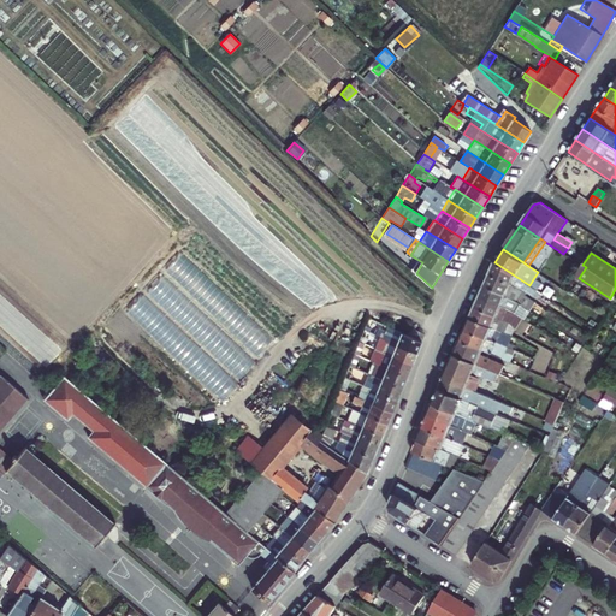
[(542,294),(529,285),(495,262),(490,276),(527,295),(528,292),(538,300),(542,294)]
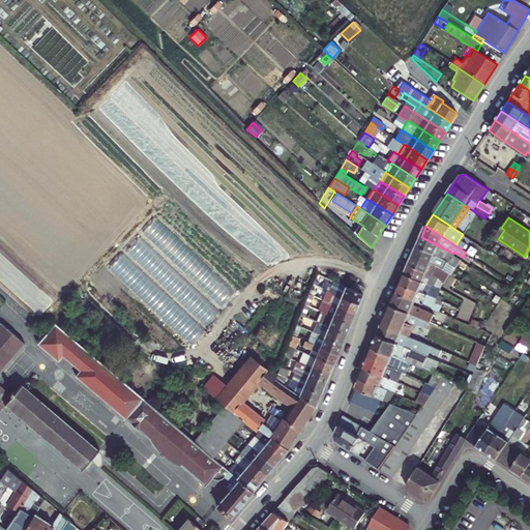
[(504,230),(501,228),(501,230),(496,237),(498,239),(504,230)]
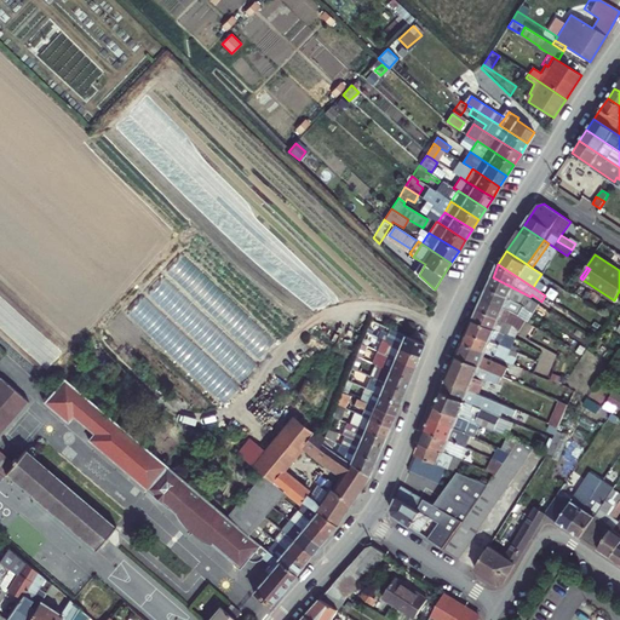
[(529,298),(530,297),(493,277),(488,287),(509,298),(534,314),(540,304),(529,298)]
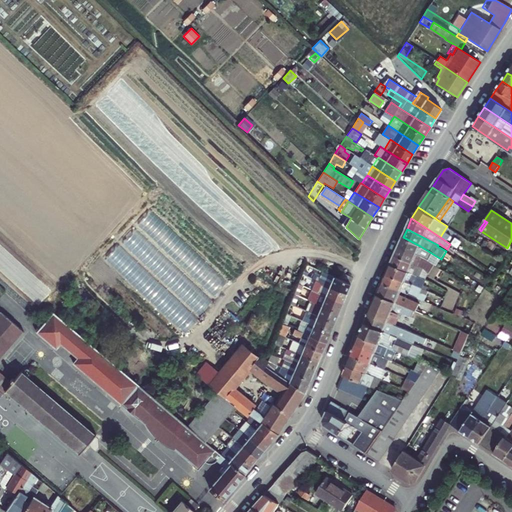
[(462,245),(443,232),(440,237),(450,244),(459,250),(462,245)]
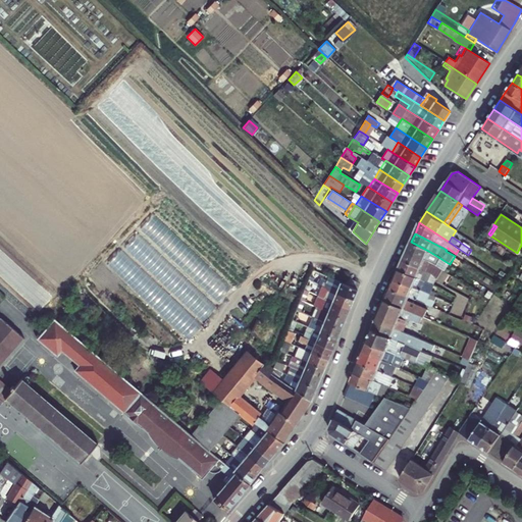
[(428,251),(411,242),(407,252),(424,260),(428,251)]
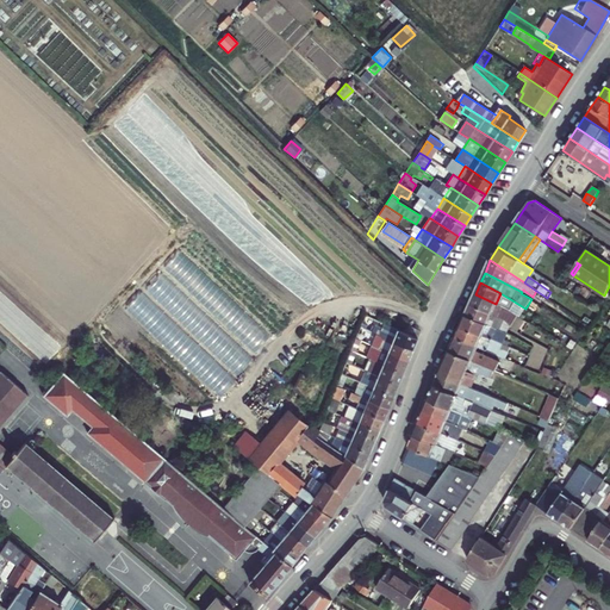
[(510,311),(496,304),(475,294),(471,305),(493,315),(504,321),(510,311)]
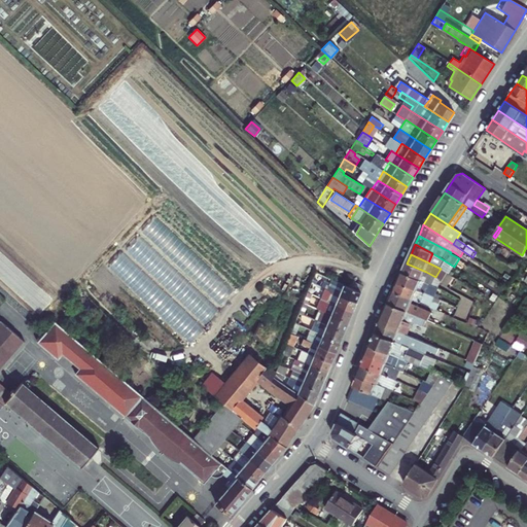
[(402,273),(431,285),(435,277),(426,272),(407,264),(402,273)]
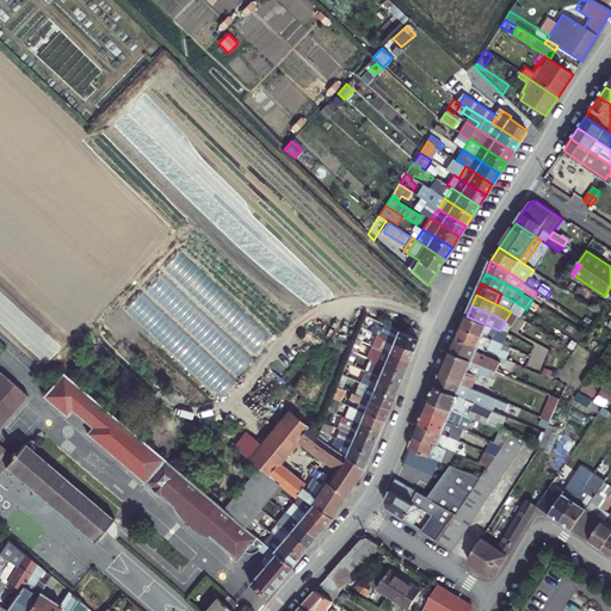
[(371,318),(365,315),(360,327),(365,329),(371,318)]
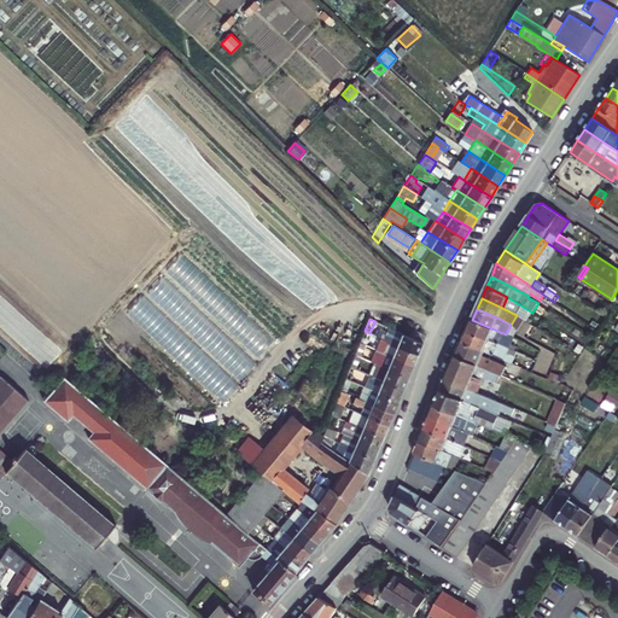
[(537,328),(524,319),(518,328),(524,332),(525,330),(534,334),(537,328)]
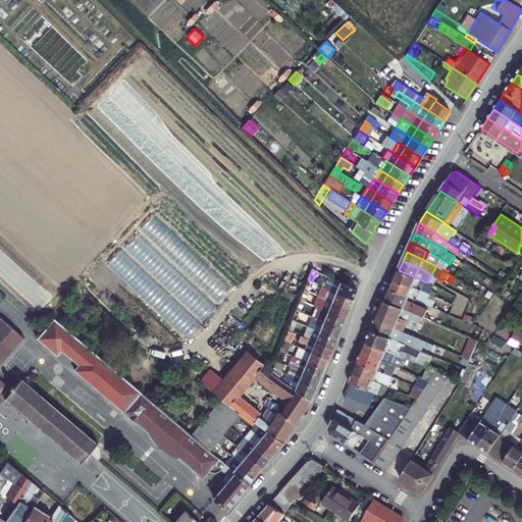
[(427,282),(399,270),(395,279),(430,295),(434,285),(430,283),(427,282)]
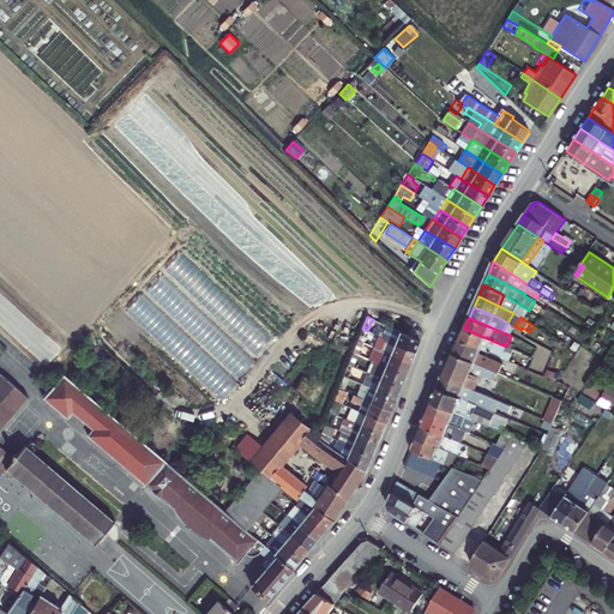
[(379,337),(415,353),(420,341),(405,335),(386,325),(384,331),(377,327),(375,330),(371,329),(369,332),(379,337)]
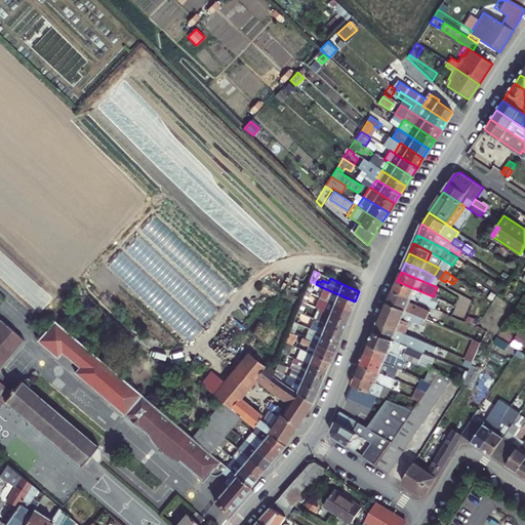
[(347,286),(359,291),(362,285),(350,280),(347,286)]
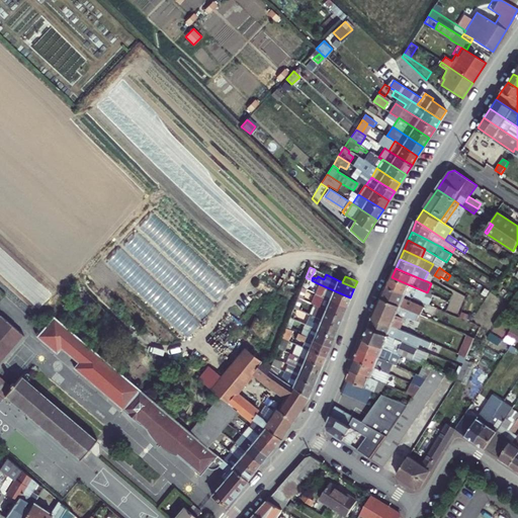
[(310,279),(306,277),(301,287),(306,289),(310,279)]
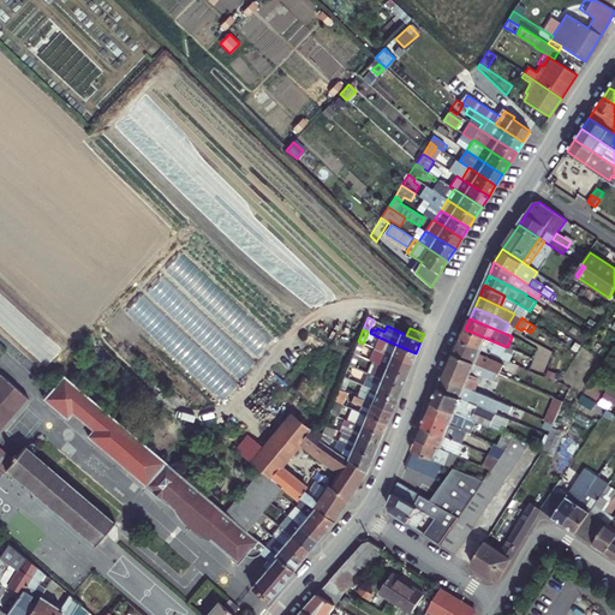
[(505,352),(507,347),(465,329),(460,340),(482,350),(509,362),(512,356),(505,352)]
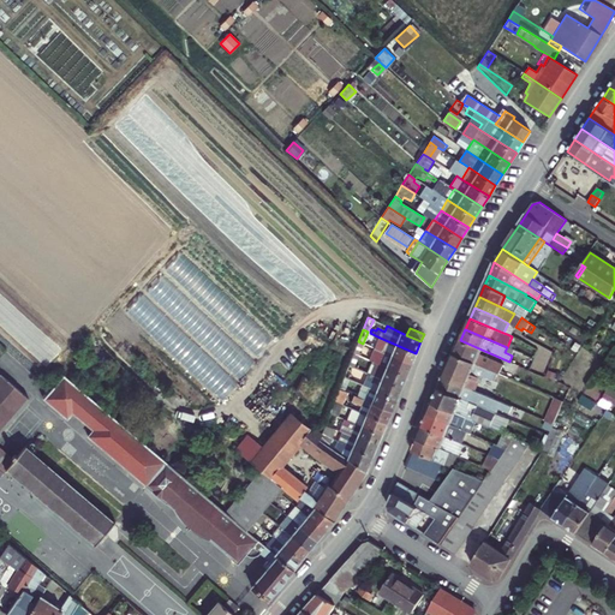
[(375,348),(411,365),(416,353),(380,338),(375,348)]
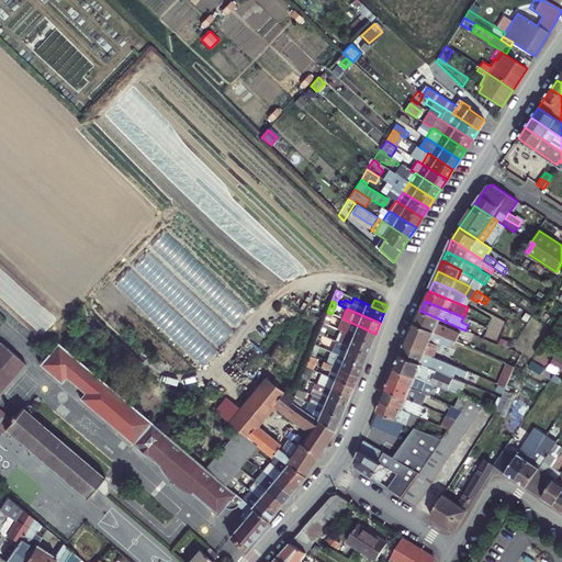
[(438,324),(440,319),(420,311),(415,324),(457,343),(461,334),(438,324)]
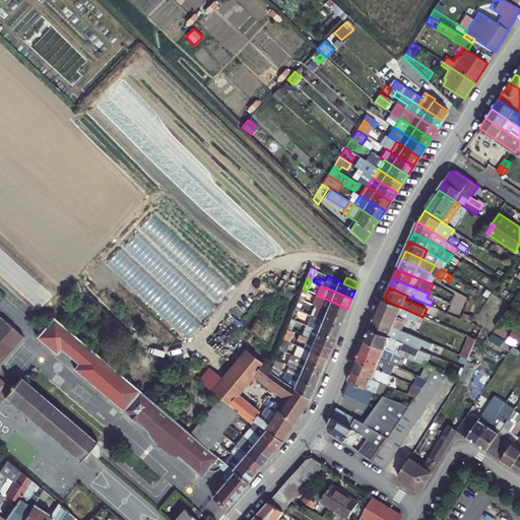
[(343,319),(347,309),(317,295),(316,295),(315,297),(306,294),(307,290),(303,288),(299,299),(303,301),(314,306),(317,308),(343,319)]
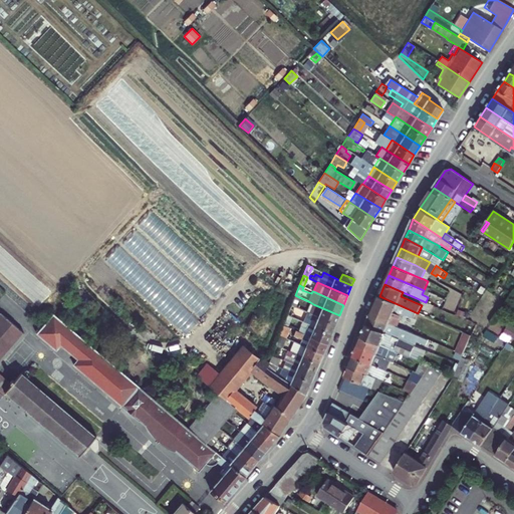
[(466,296),(478,304),(482,297),(471,289),(466,296)]
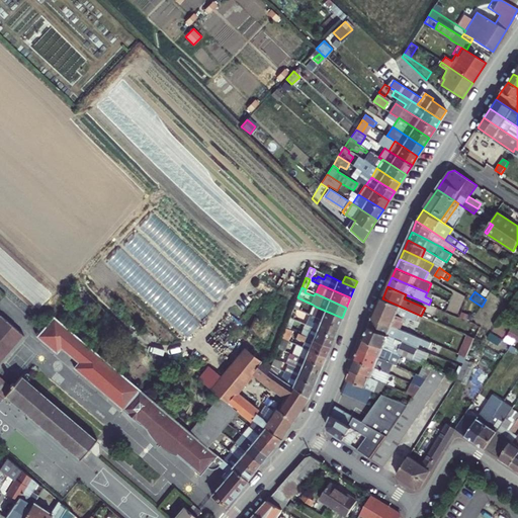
[(439,324),(421,316),(382,298),(374,318),(393,326),(396,319),(415,327),(417,320),(437,329),(439,324)]
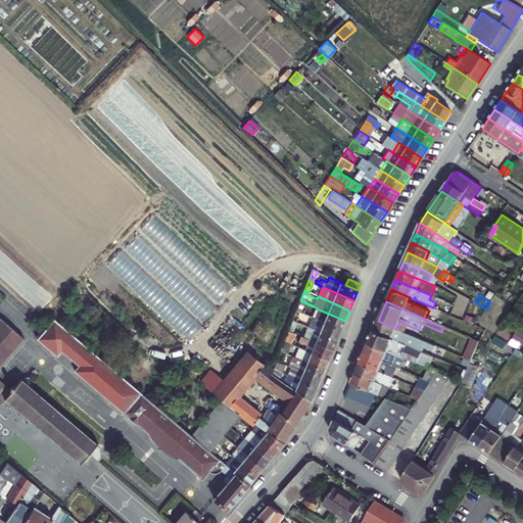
[(341,330),(345,321),(319,310),(315,319),(341,330)]
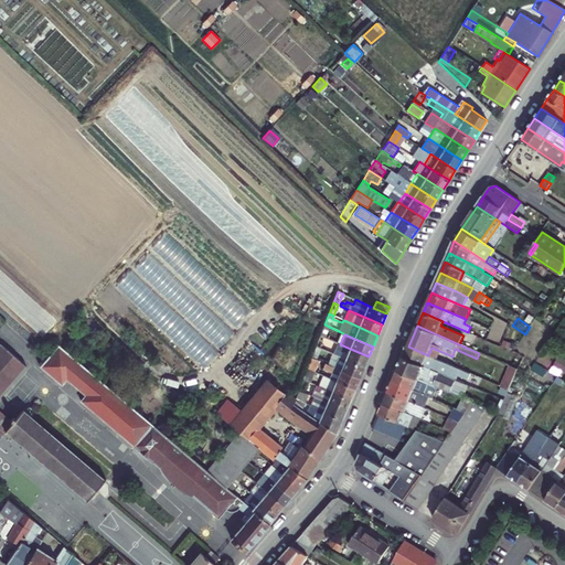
[(316,347),(320,349),(324,338),(320,336),(316,347)]
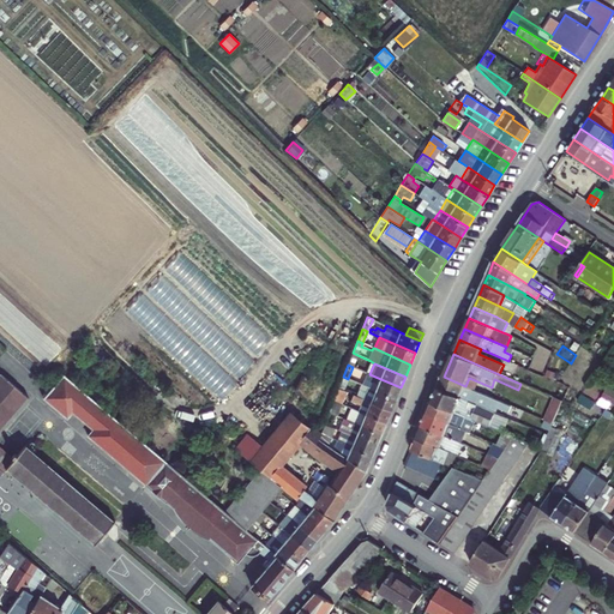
[(0,428),(29,397),(0,373),(0,428)]
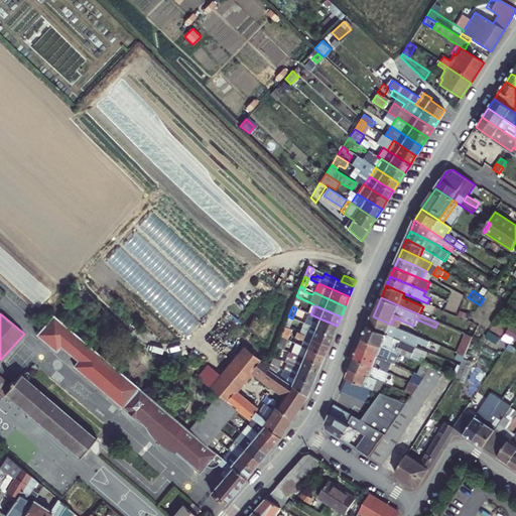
[(333,336),(337,326),(310,314),(308,313),(303,324),(308,326),(333,336)]
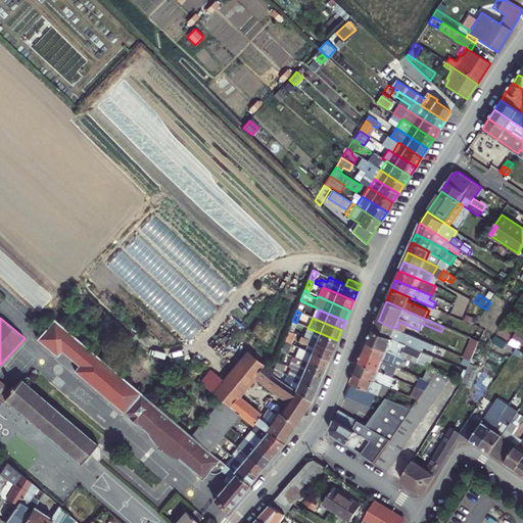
[(114,370),(54,319),(43,332),(37,339),(56,355),(60,350),(78,366),(74,371),(124,413),(128,408),(206,475),(215,465),(228,476),(223,481),(226,484),(214,500),(228,511),(249,485),(225,464),(214,455),(209,450),(192,436),(114,370)]
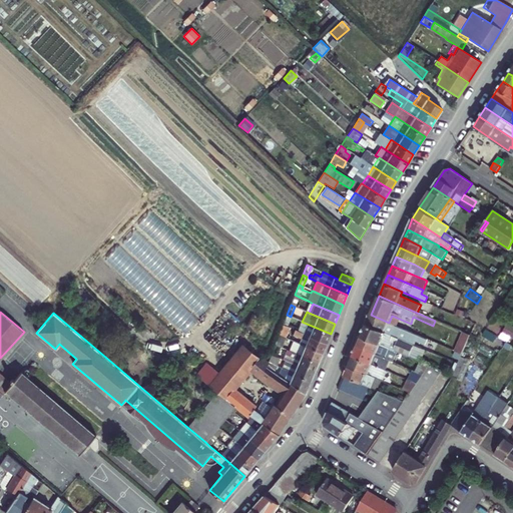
[(291,317),(287,315),(283,325),(290,328),(294,318),(291,317)]
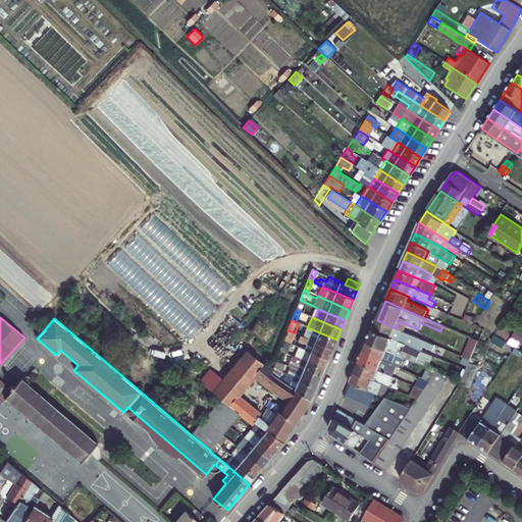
[(406,332),(396,328),(377,320),(373,330),(411,347),(414,341),(404,336),(406,332)]
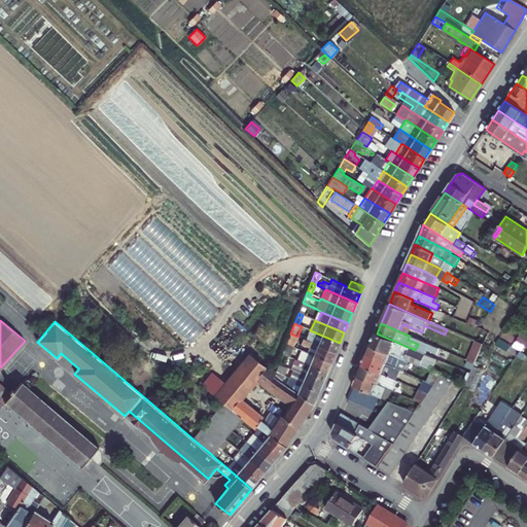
[(335,353),(340,343),(315,332),(311,343),(335,353)]
